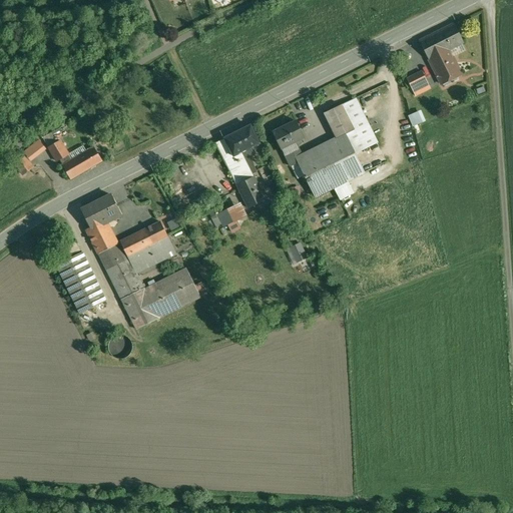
[(454,24),(420,41),(429,60),(430,60),(442,84),(462,74),(453,57),(452,56),(449,50),(464,43),(454,24)]
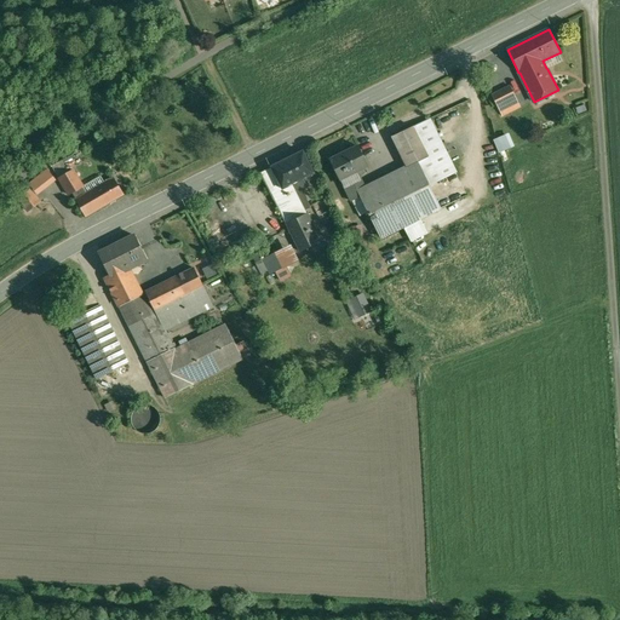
[(510,86),(492,96),(503,116),(521,107),(510,86)]
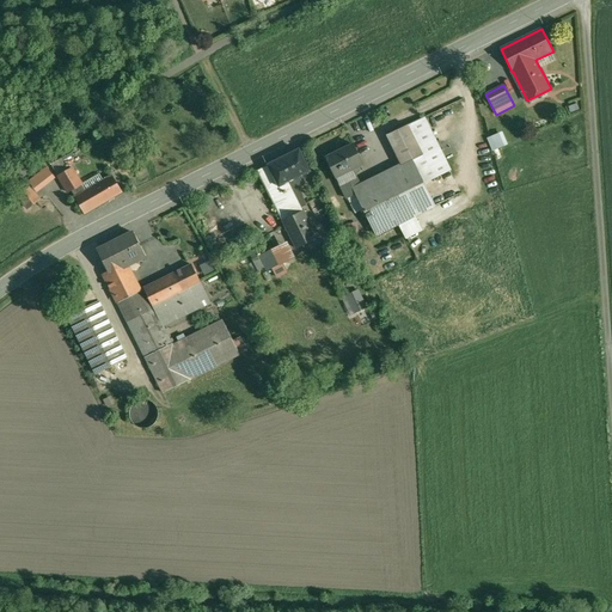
[(423,118),(386,136),(402,166),(354,190),(356,195),(377,236),(435,207),(424,185),(450,172),(423,118)]
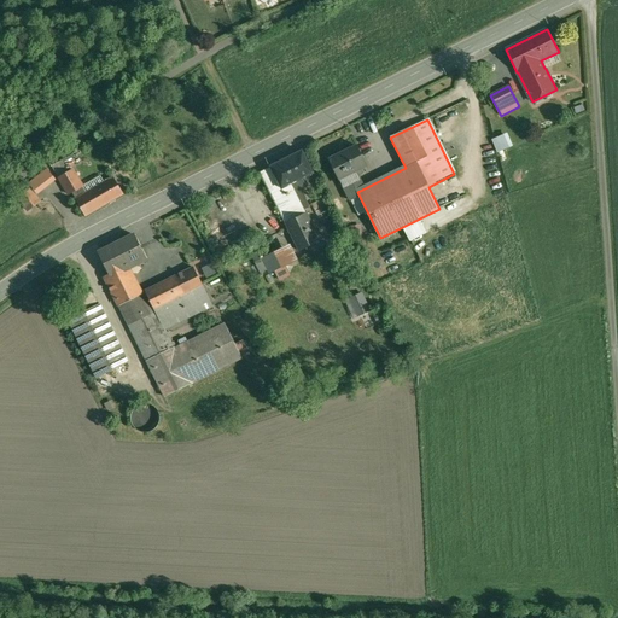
[(122,124),(112,130),(116,138),(127,132),(122,124)]
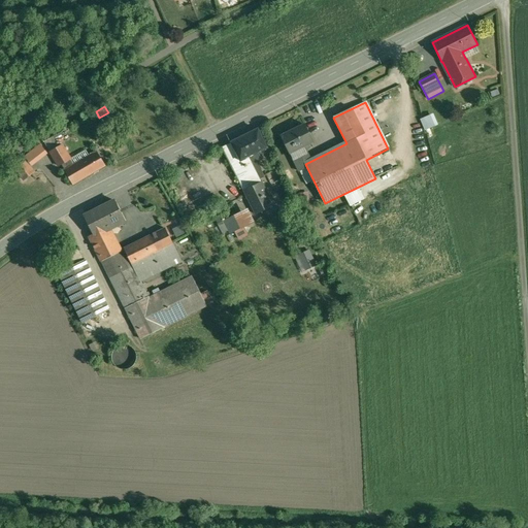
[(436,113),(423,119),(427,130),(441,125),(436,113)]
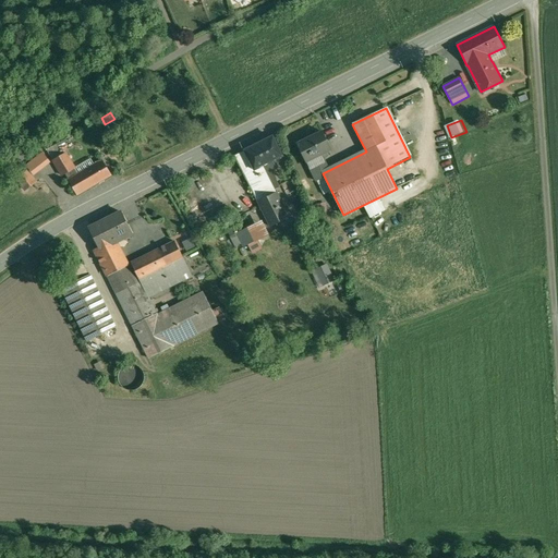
[(322,133),(296,146),(305,164),(306,164),(316,182),(325,178),(323,173),(317,164),(323,160),(320,156),(330,150),(322,133)]
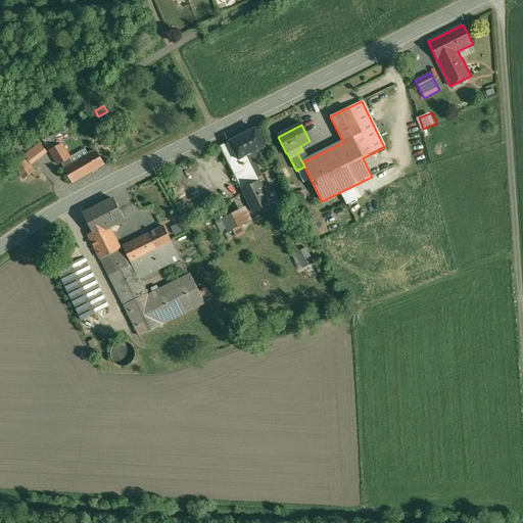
[(255,128),(230,141),(220,146),(253,212),(271,203),(247,155),(265,146),(255,128)]
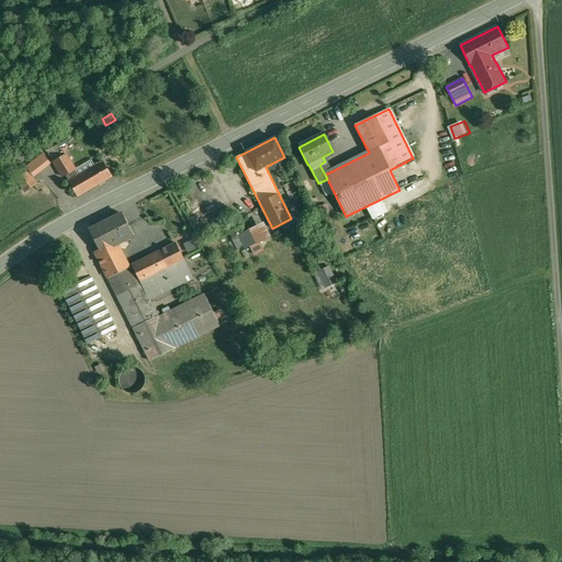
[(76,169),(67,154),(54,161),(63,177),(66,175),(76,169)]
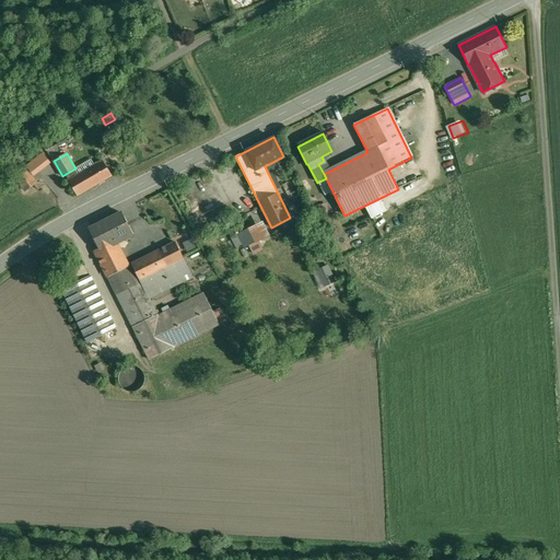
[(92,160),(76,168),(66,174),(78,196),(112,176),(103,161),(95,165),(92,160)]
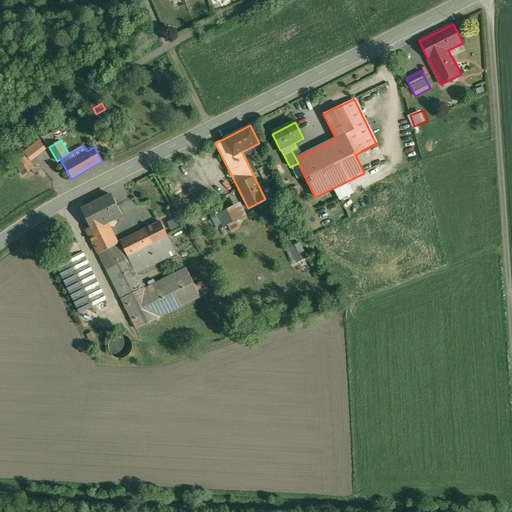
[(23,153),(13,160),(16,164),(25,157),(23,153)]
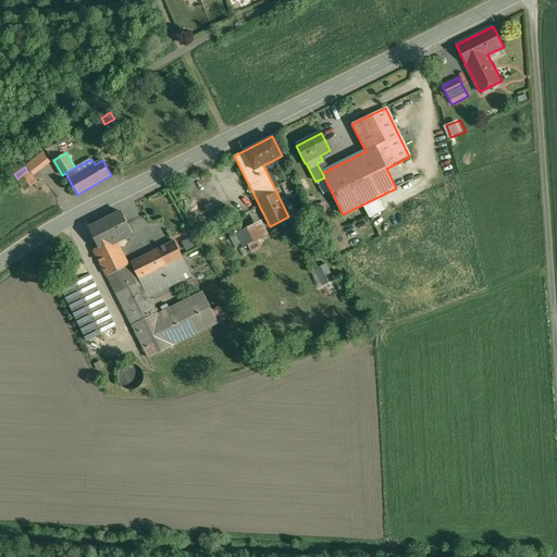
[(17,178),(25,189),(36,182),(28,171),(27,171),(17,178)]
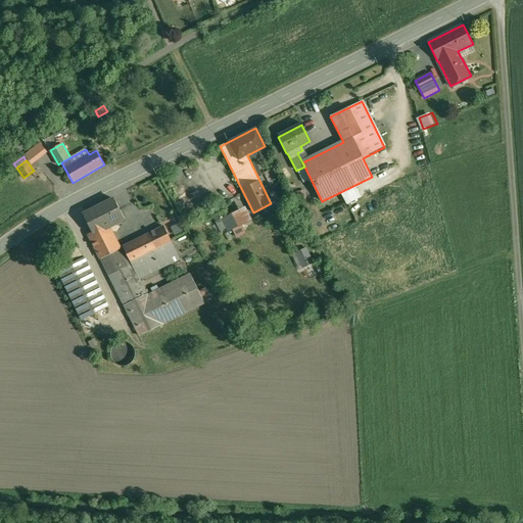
[(114,199),(84,215),(93,232),(89,234),(101,258),(121,248),(108,225),(114,222),(115,224),(125,220),(114,199)]
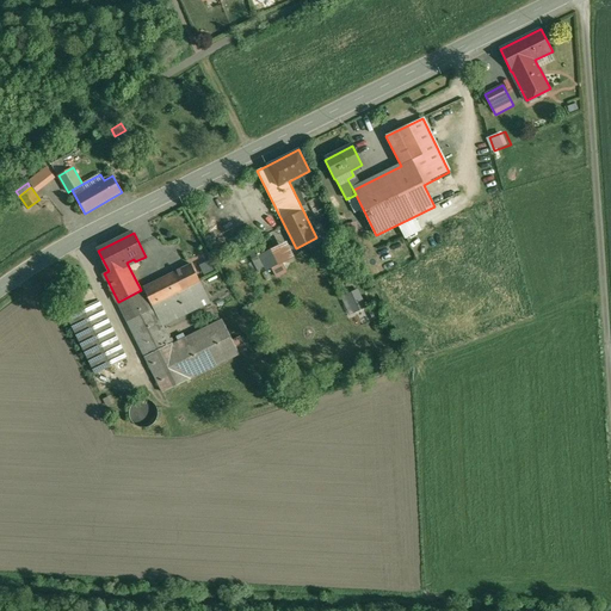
[(203,265),(208,277),(218,272),(213,260),(203,265)]
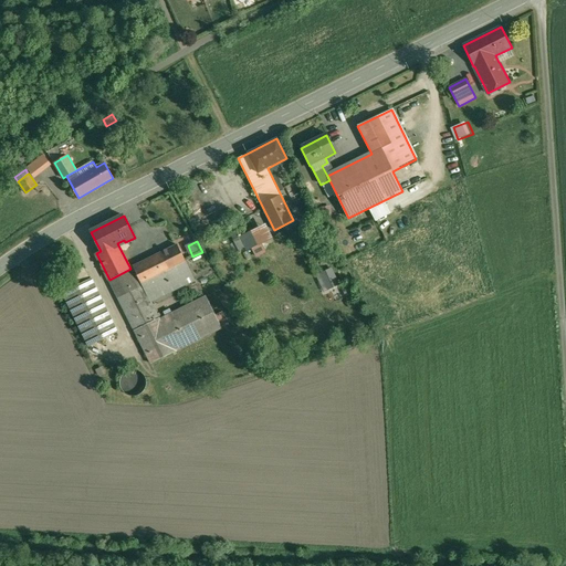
[(178,245),(161,253),(169,270),(187,262),(178,245)]
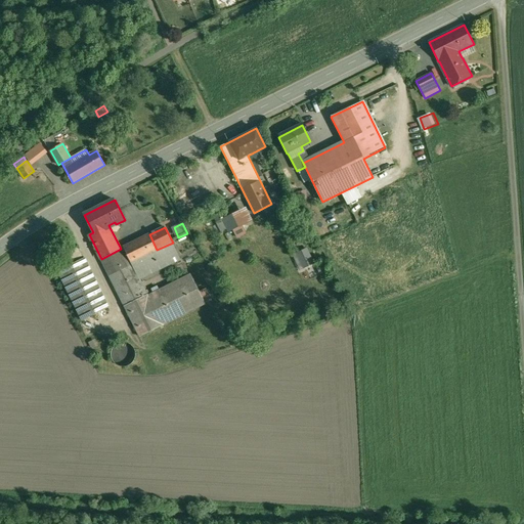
[(244,227),(236,229),(239,235),(246,232),(244,227)]
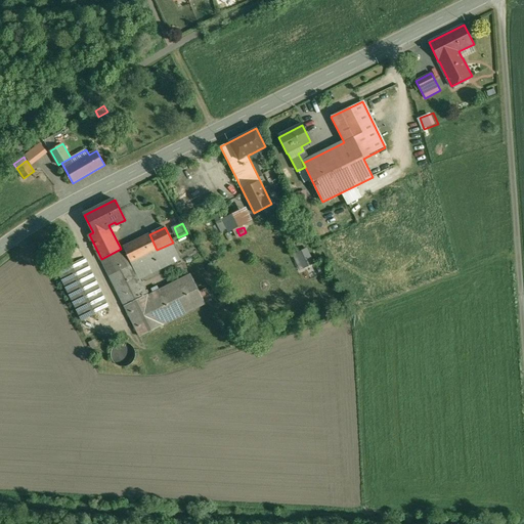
[(149,234),(124,248),(131,263),(157,250),(149,234)]
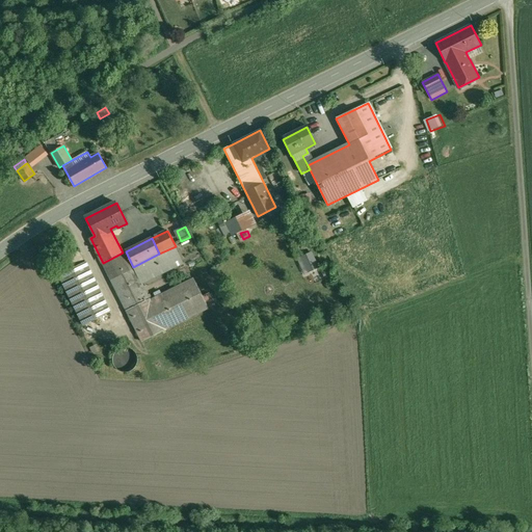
[(159,254),(133,267),(126,251),(123,253),(103,263),(142,342),(208,309),(193,278),(151,300),(142,284),(183,263),(176,246),(159,254)]
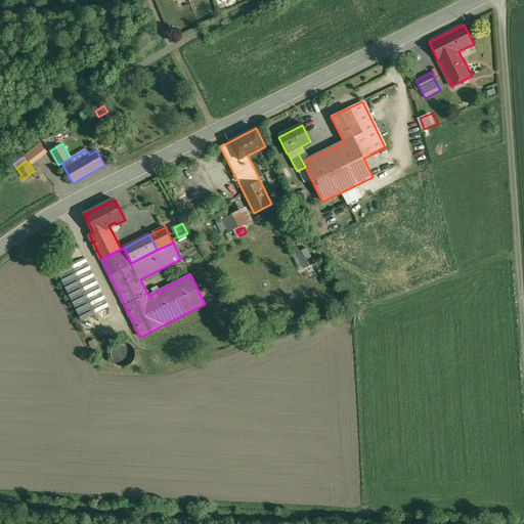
[(79,246),(59,255),(66,267),(85,258),(79,246)]
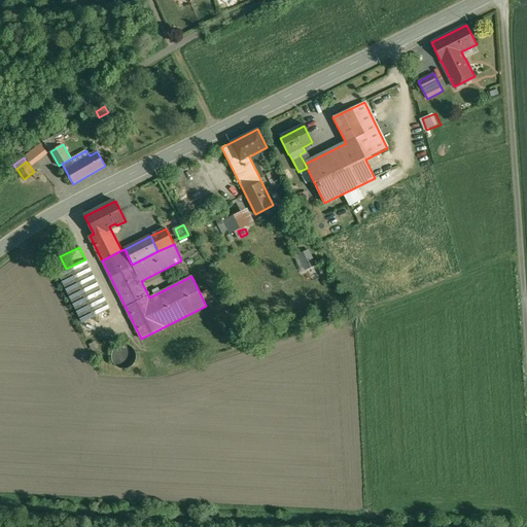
[(319,265),(312,249),(296,255),(304,272),(319,265)]
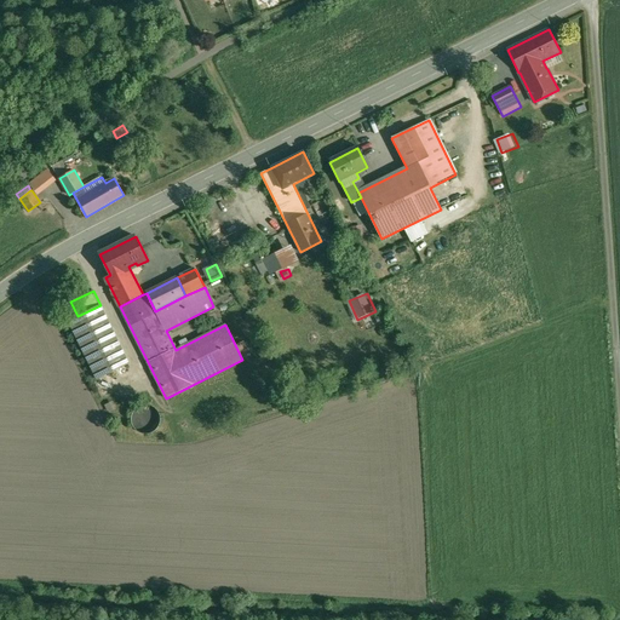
[(78,316),(69,321),(97,379),(128,363),(101,305),(78,316)]
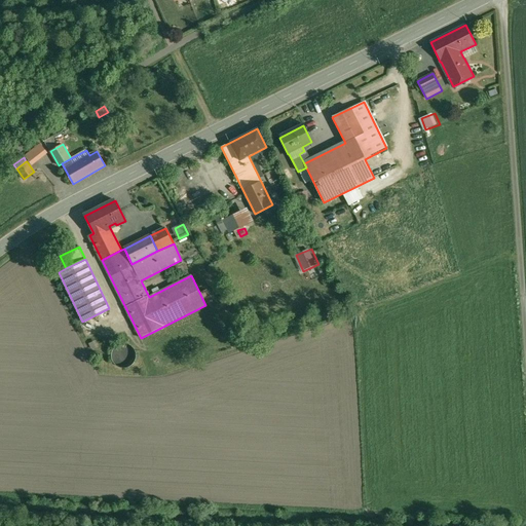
[(136,361),(137,355),(136,350),(133,347),(128,344),(124,343),(119,344),(115,347),(113,351),(112,357),(113,361),(116,365),(120,367),(124,368),(129,367),(133,365),(136,361)]
